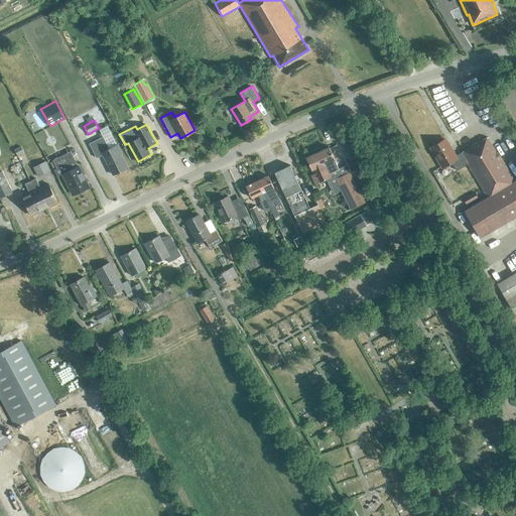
[(113,174),(128,167),(120,152),(121,152),(117,144),(109,148),(103,136),(89,143),(97,157),(103,154),(113,174)]
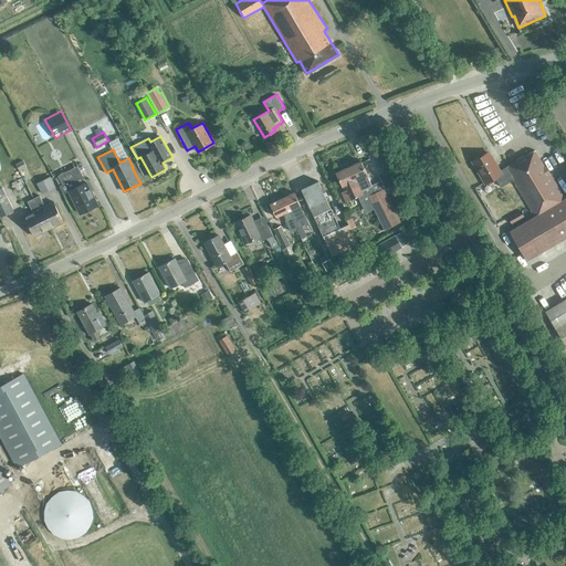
[(565,198),(565,199),(551,174),(549,175),(535,152),(501,173),(490,155),(474,164),(485,184),(496,177),(502,187),(513,180),(535,218),(511,232),(528,262),(565,240),(565,297),(544,311),(565,346),(565,345),(565,198)]
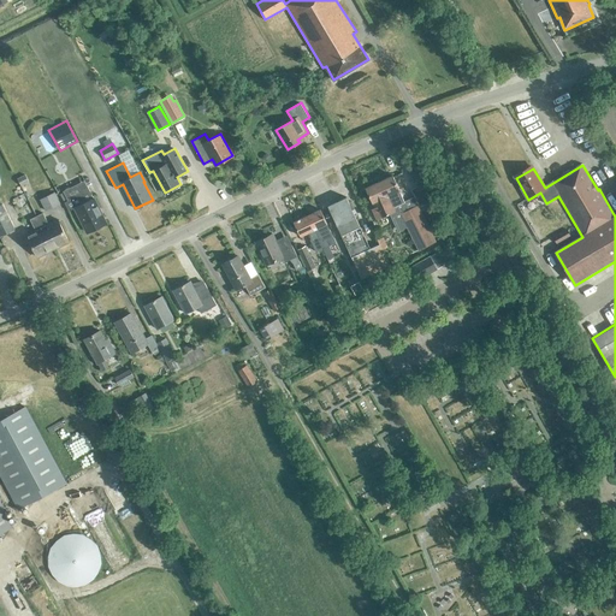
[(22,185),(29,182),(25,175),(18,178),(22,185)]
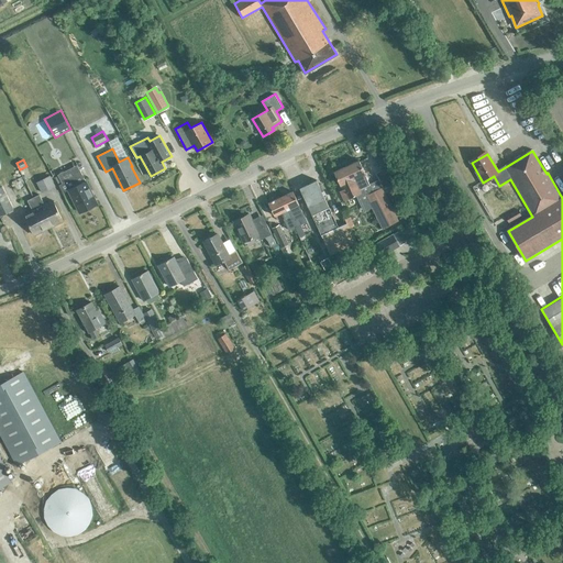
[(371,184),(360,159),(334,172),(343,189),(340,191),(344,200),(359,194),(364,205),(371,201),(384,228),(398,221),(378,179),(371,184)]
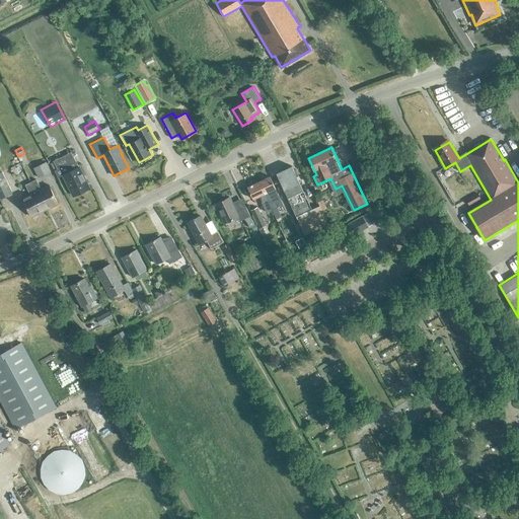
[(70,162),(55,169),(58,177),(64,174),(74,195),(89,188),(74,156),(69,158),(70,162)]
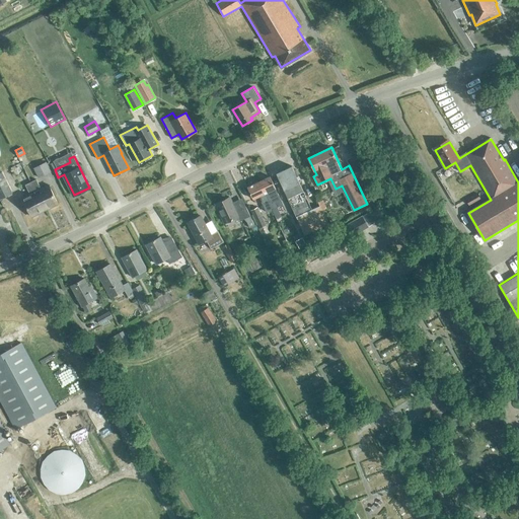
[(39,176),(45,173),(51,170),(46,162),(33,168),(39,176)]
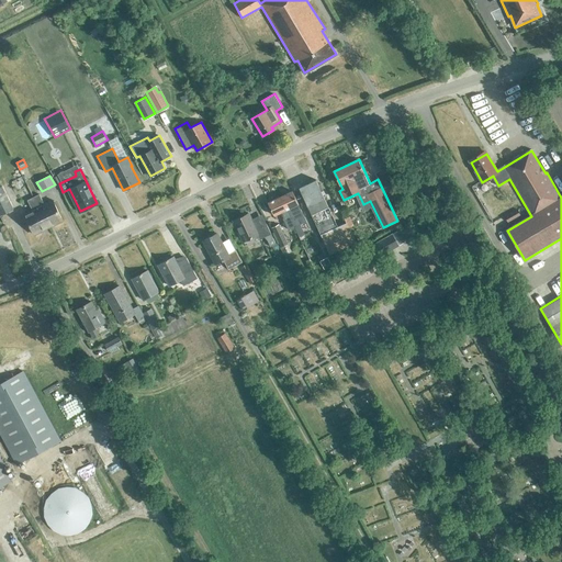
[(300,188),(322,235),(338,227),(317,180),(300,188)]
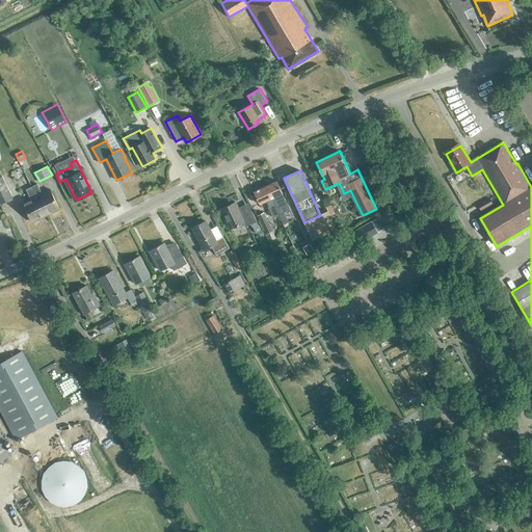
[(0,203),(12,197),(2,176),(0,176),(0,203)]
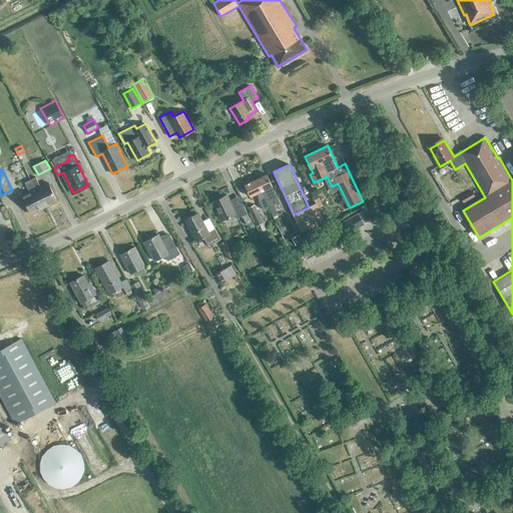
[(268,174),(257,179),(270,206),(271,210),(276,208),(274,204),(280,202),(273,186),(274,186),(268,174)]
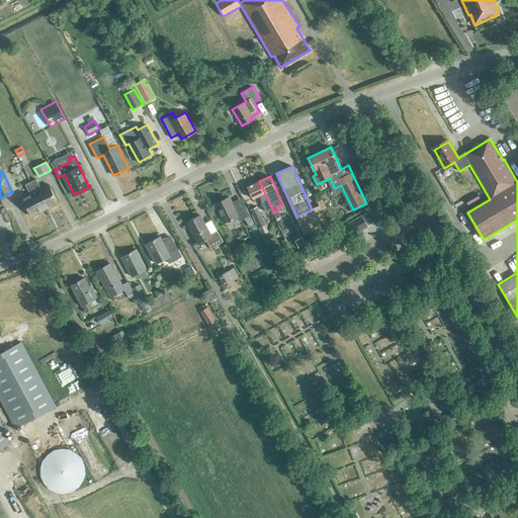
[(30,182),(45,209),(58,203),(49,185),(41,188),(36,179),(30,182)]
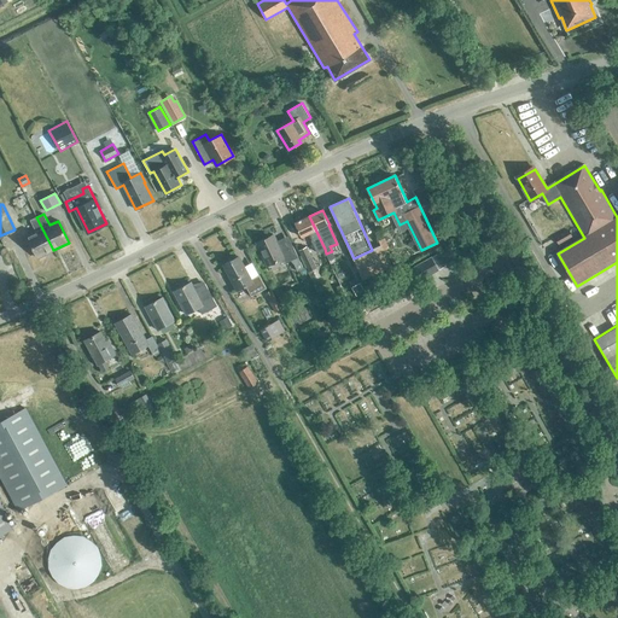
[(325,249),(309,216),(295,223),(302,237),(309,233),(319,252),(325,249)]
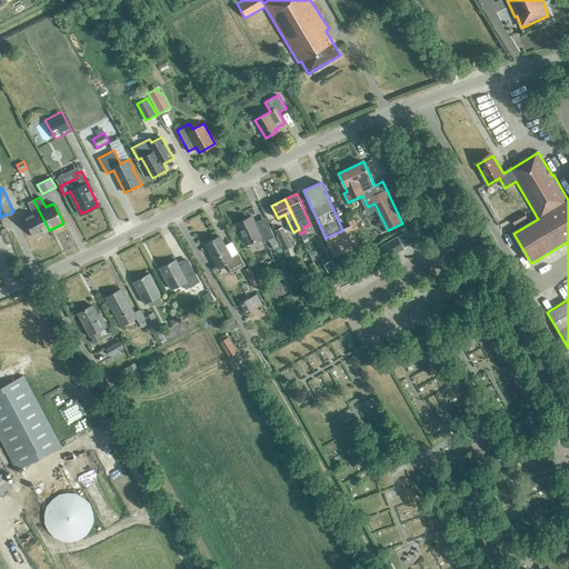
[(32,212),(25,217),(35,237),(49,230),(33,200),(28,202),(32,212)]
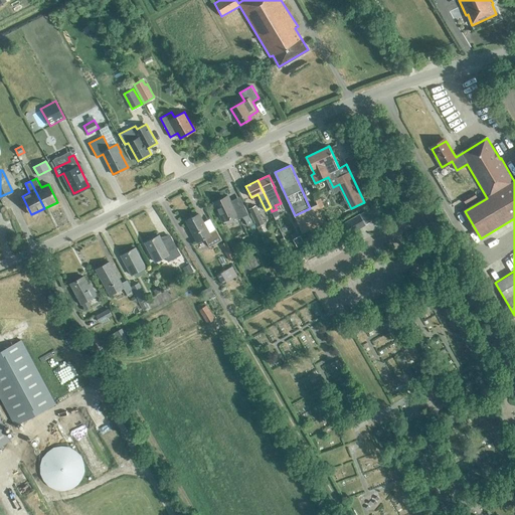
[(466,203),(477,197),(473,191),(463,197),(466,203)]
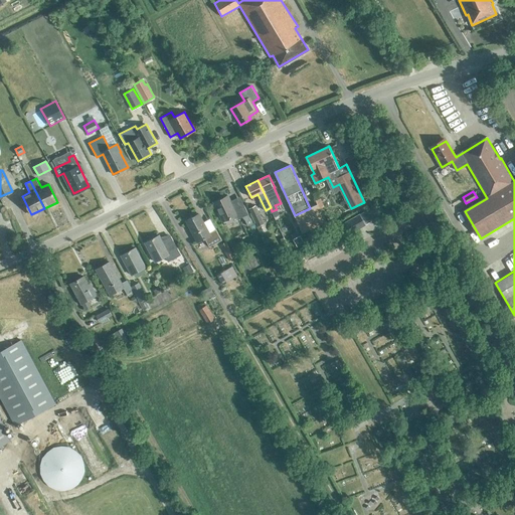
[(239,212),(242,217),(244,220),(247,225),(251,223),(243,206),(238,208),(234,200),(230,202),(227,195),(213,202),(222,220),(239,212)]
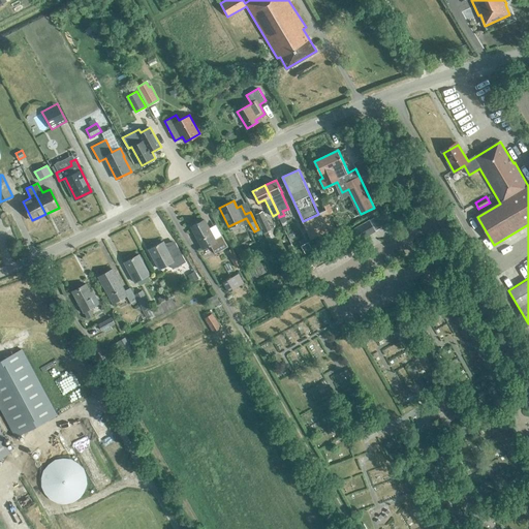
[(303,221),(311,239),(335,228),(327,210),(318,214),(303,221)]
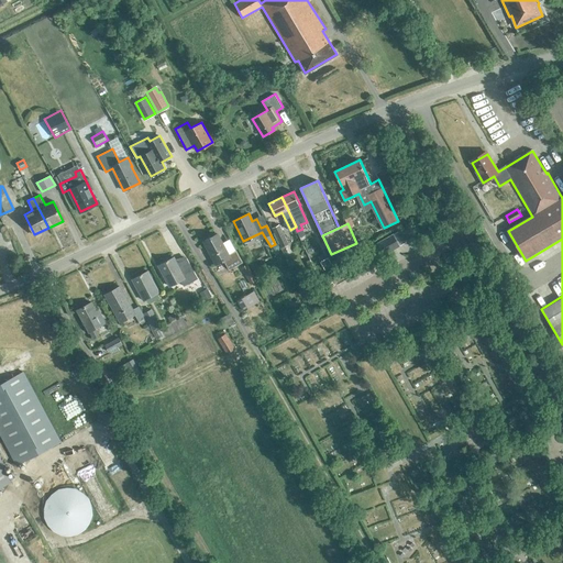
[(282,247),(289,244),(279,224),(273,229),(282,247)]
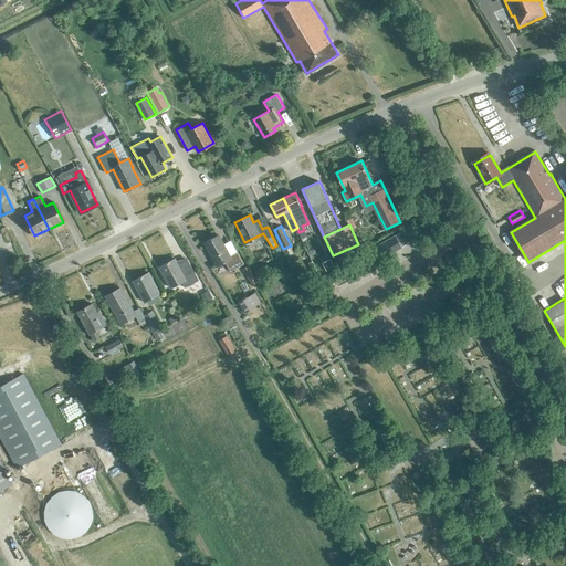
[(230,257),(219,236),(206,243),(218,265),(226,262),(230,272),(244,264),(238,252),(230,257)]
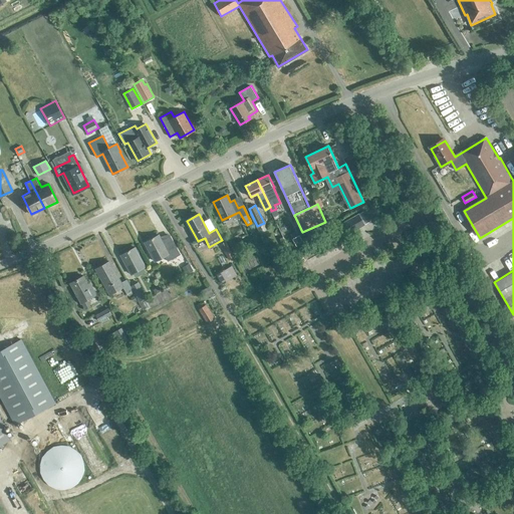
[(359,214),(340,224),(347,234),(365,224),(359,214)]
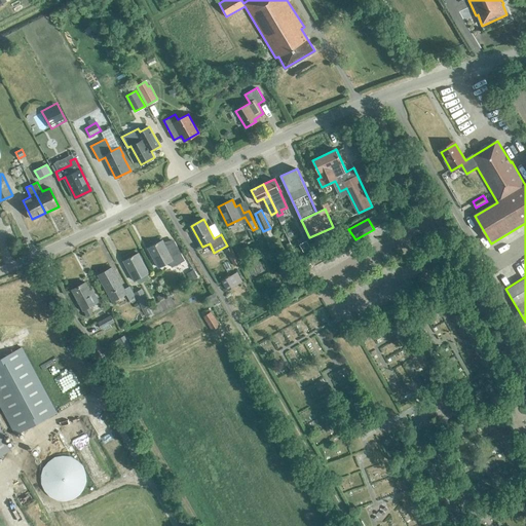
[(157,267),(168,261),(172,267),(185,260),(175,240),(165,246),(162,240),(147,249),(157,267)]
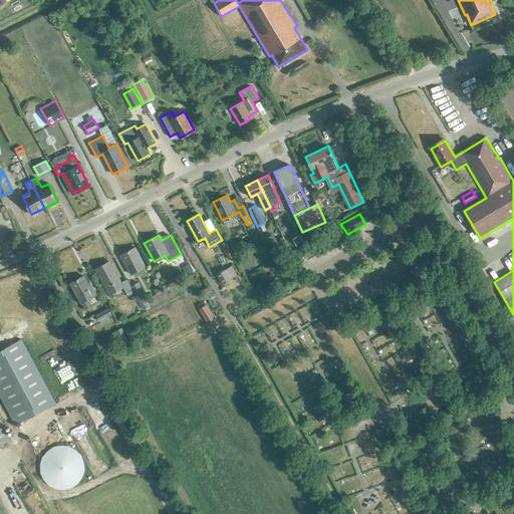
[(226,240),(221,243),(230,259),(235,256),(226,240)]
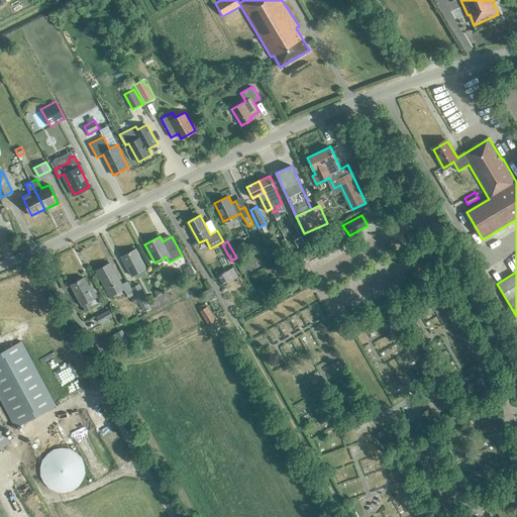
[(131,275),(145,268),(135,249),(121,257),(131,275)]
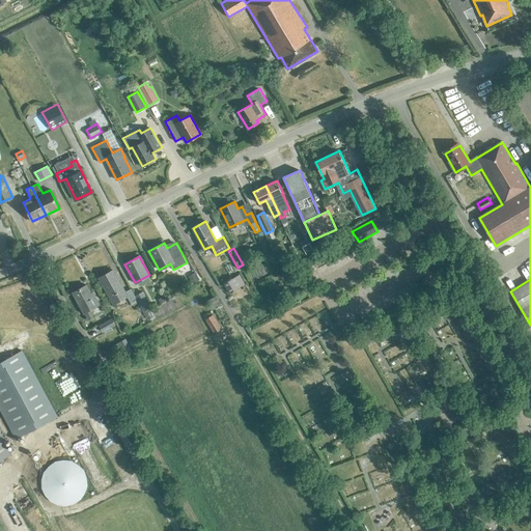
[(131,303),(136,301),(130,289),(124,291),(113,271),(99,278),(113,304),(127,297),(131,303)]
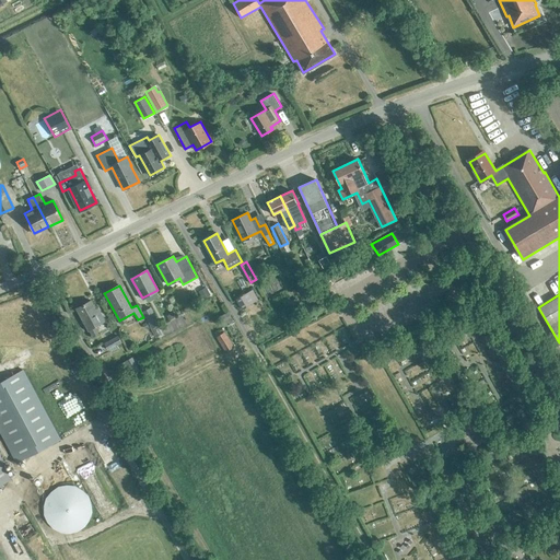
[(241,310),(258,300),(253,290),(235,300),(241,310)]
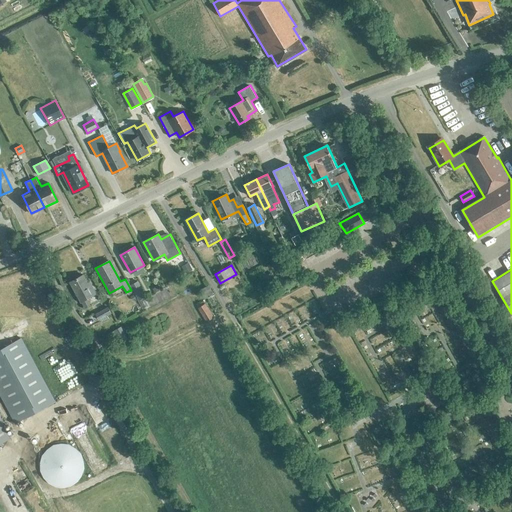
[(261,278),(265,285),(276,279),(272,272),(271,272),(261,278)]
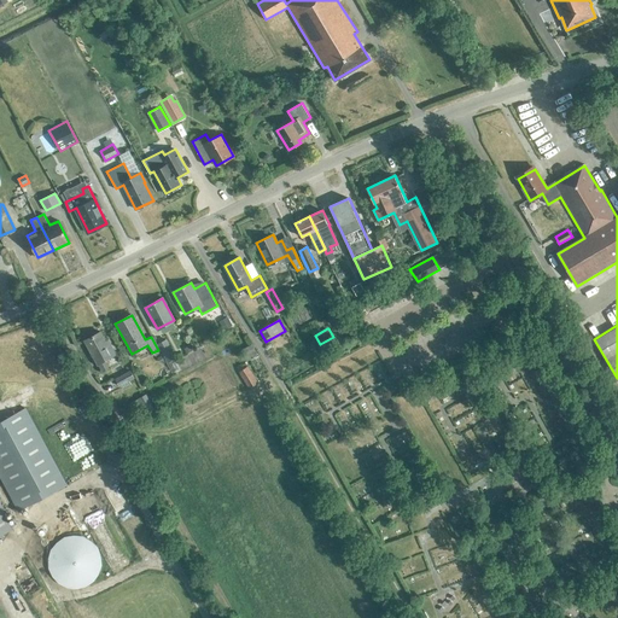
[(105,360),(116,354),(114,348),(110,350),(100,332),(85,340),(97,363),(98,363),(103,371),(109,367),(105,360)]
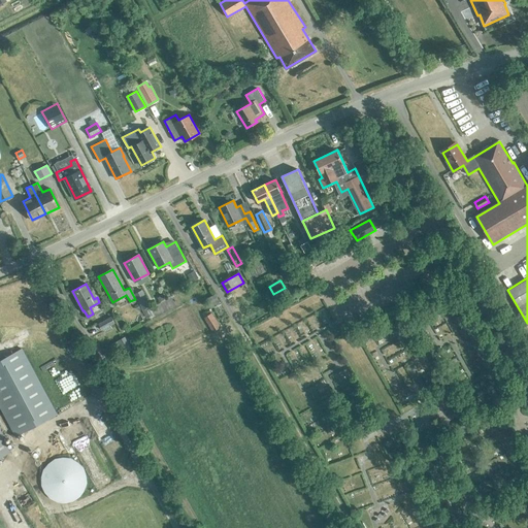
[(151,305),(141,289),(135,293),(143,309),(151,305)]
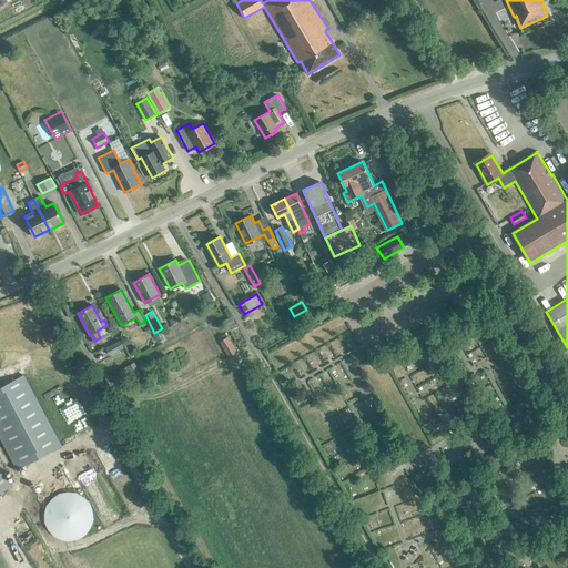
[(223,321),(227,330),(235,325),(231,316),(223,321)]
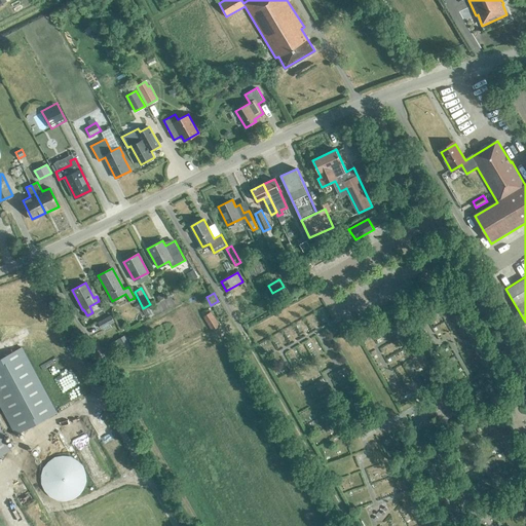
[(212,330),(219,326),(211,311),(203,315),(212,330)]
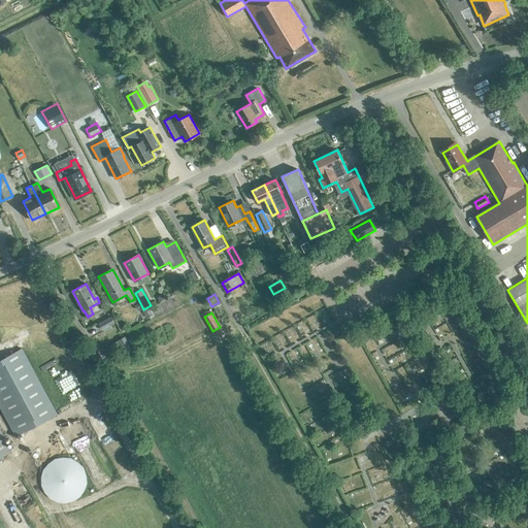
[(102,329),(114,322),(111,317),(99,324),(102,329)]
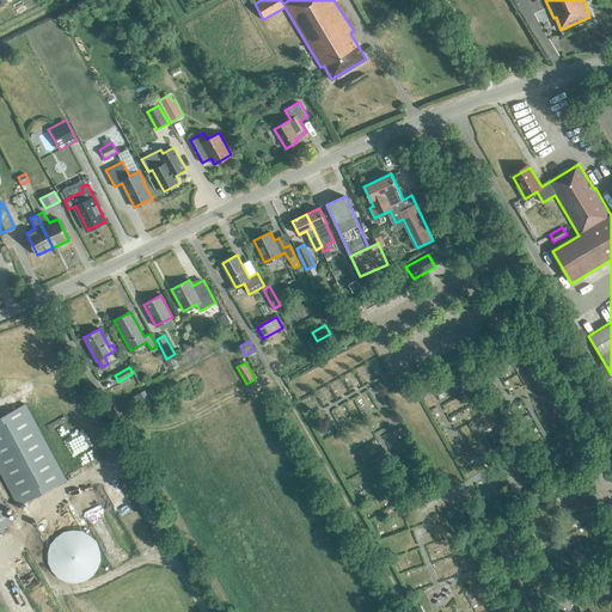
[(145,391),(128,399),(135,414),(152,404),(145,391)]
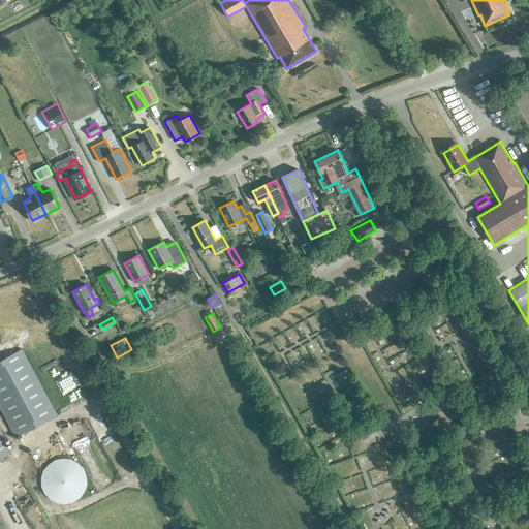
[(230,343),(225,345),(229,353),(235,350),(230,343)]
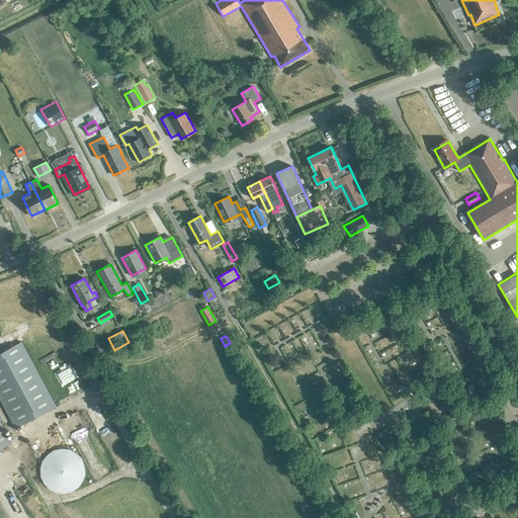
[(21,341),(0,352),(0,448),(10,443),(0,424),(0,397),(16,427),(57,406),(21,341)]
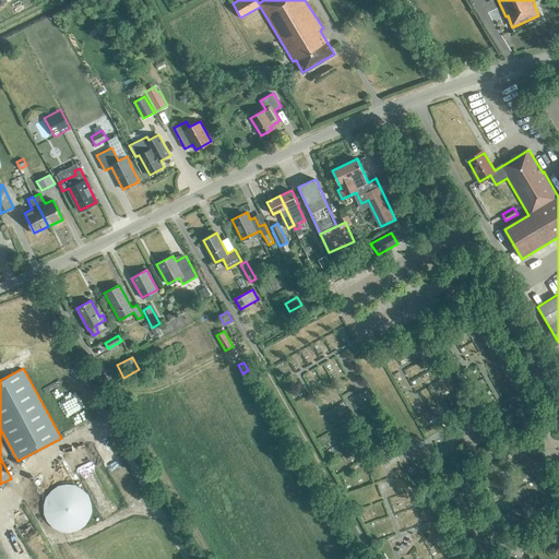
[(55,487),(51,489),(48,494),(45,498),(44,503),(44,509),(45,513),(46,519),(49,523),(54,526),(58,528),(62,531),(68,531),(73,531),(78,528),(82,526),(86,522),(88,519),(91,513),(92,508),(92,503),(90,498),(87,494),(84,489),(80,486),(75,484),(70,483),(64,483),(60,484),(55,487)]
